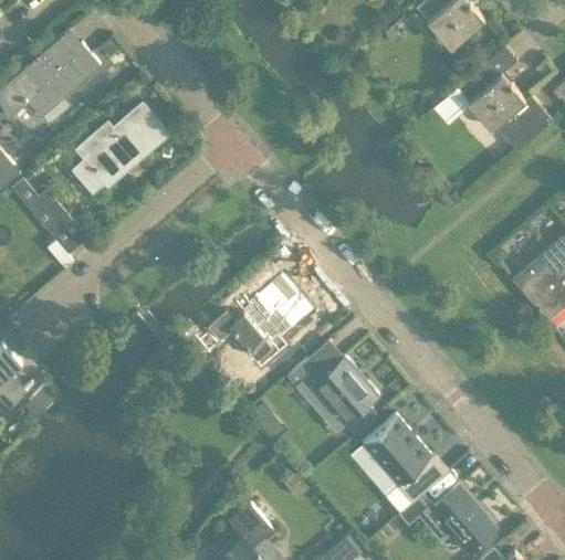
[(467,0),(425,0),(418,7),(429,20),(428,22),(452,50),(485,21),(467,0)]
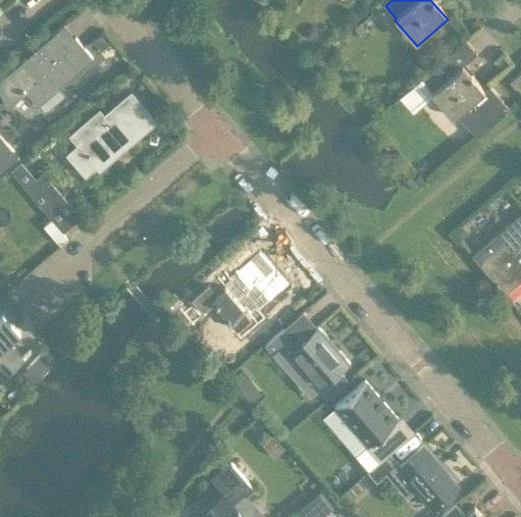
[(362,40),(368,34),(361,27),(355,33),(362,40)]
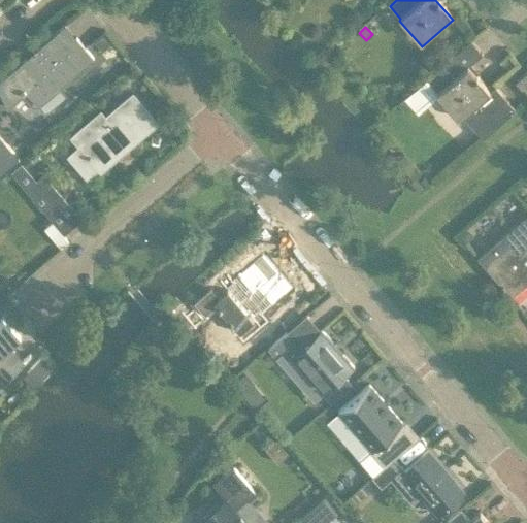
[(39,109),(94,62),(65,28),(2,84),(0,87),(0,96),(8,110),(27,95),(39,109)]
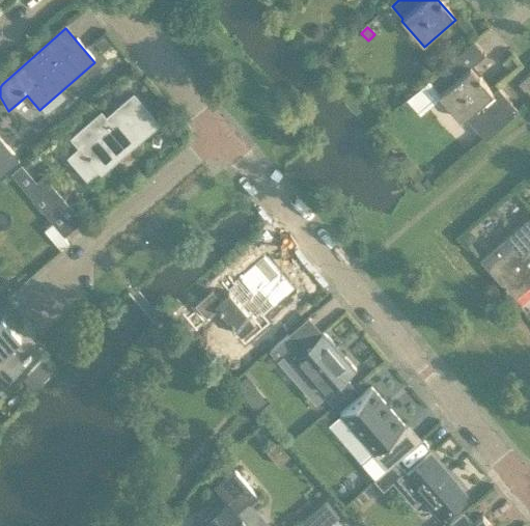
[(105,38),(95,47),(103,55),(112,48),(105,38)]
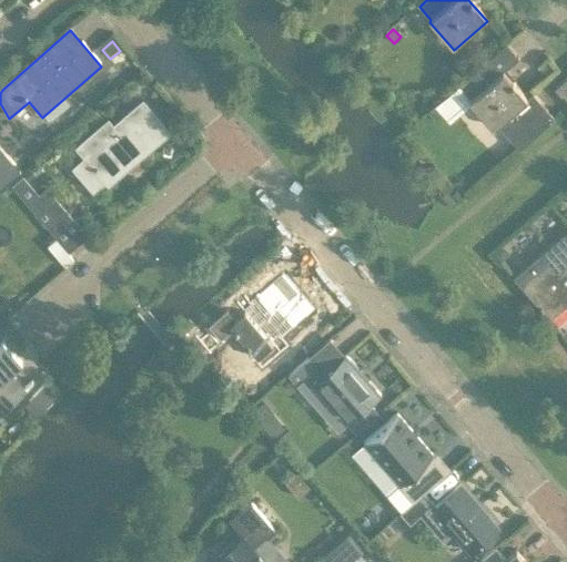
[(505,74),(519,61),(507,48),(461,88),(472,102),(471,103),(495,131),(497,129),(519,153),(555,122),(534,98),(528,102),(505,74)]
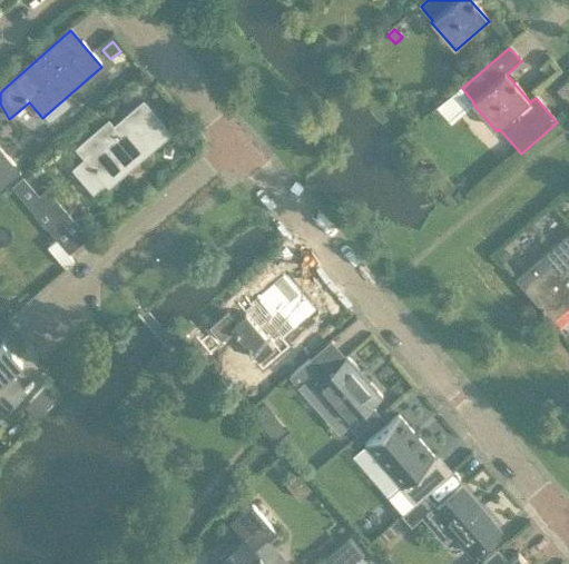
[(568,83),(559,92),(568,104),(568,83)]
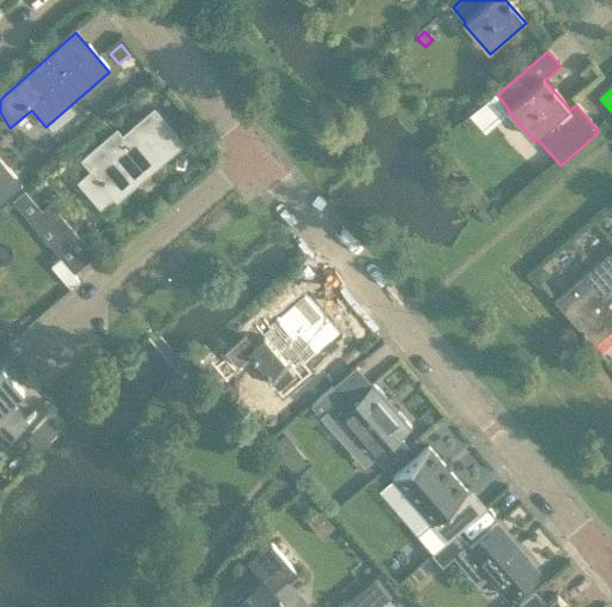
[(92,173),(78,184),(101,211),(115,199),(119,202),(183,146),(155,114),(117,146),(111,139),(84,163),(92,173)]
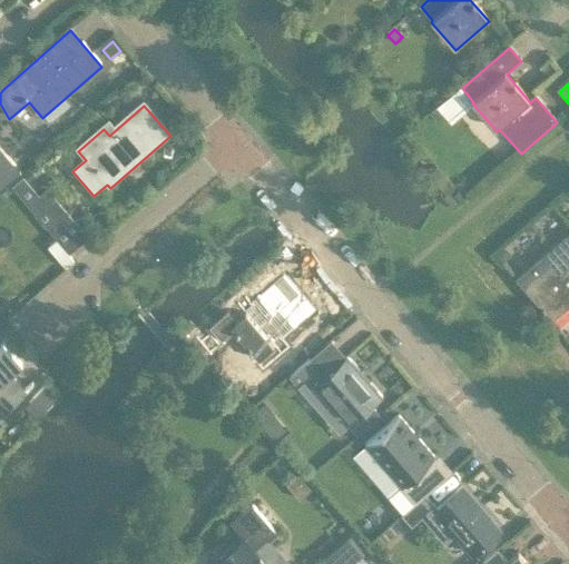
[(437,126),(444,119),(438,111),(430,118),(437,126)]
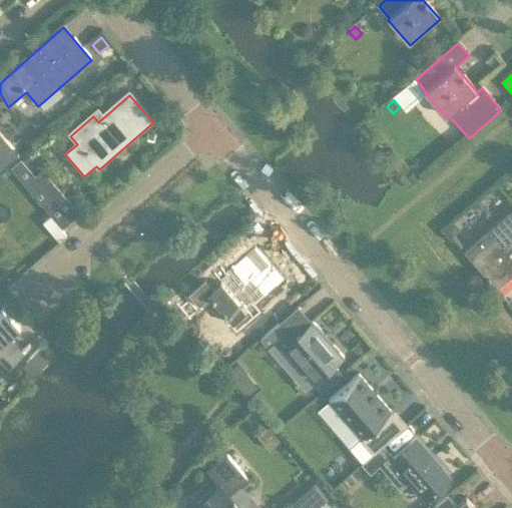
[(0,171),(1,173),(18,157),(16,158),(15,156),(8,151),(0,145),(0,171)]
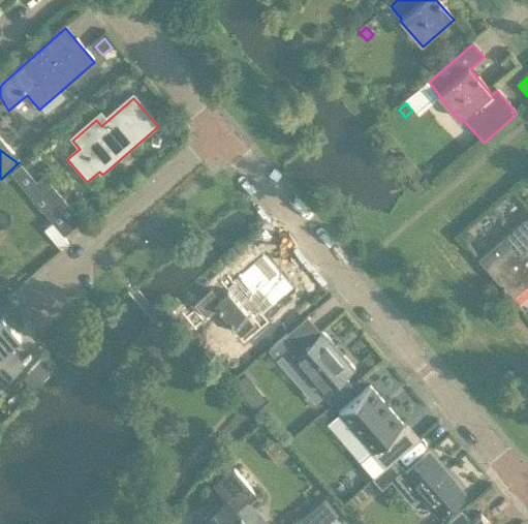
[(57,214),(67,205),(47,180),(35,189),(41,196),(34,203),(48,219),(56,213),(57,214)]
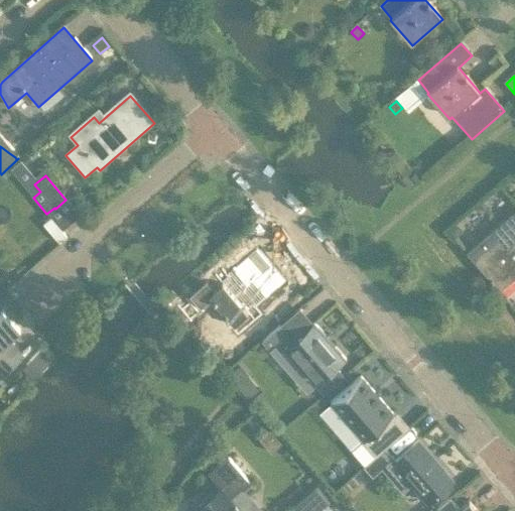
[(408,176),(401,182),(410,193),(417,186),(408,176)]
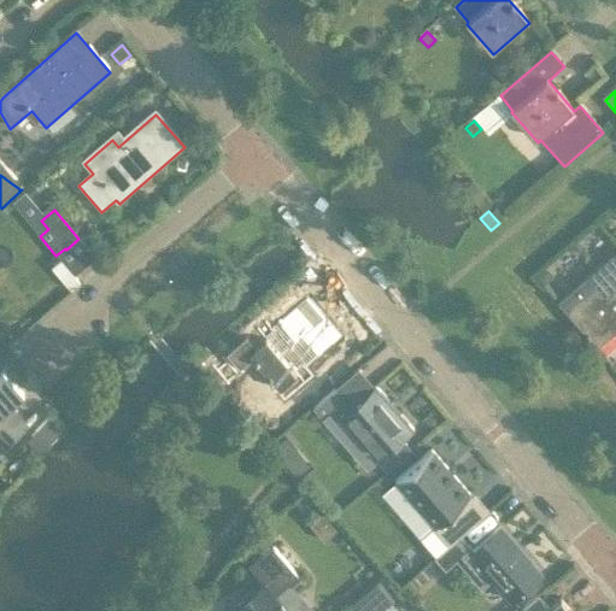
[(615,257),(559,306),(586,338),(585,339),(588,342),(590,341),(596,348),(615,333),(615,257)]
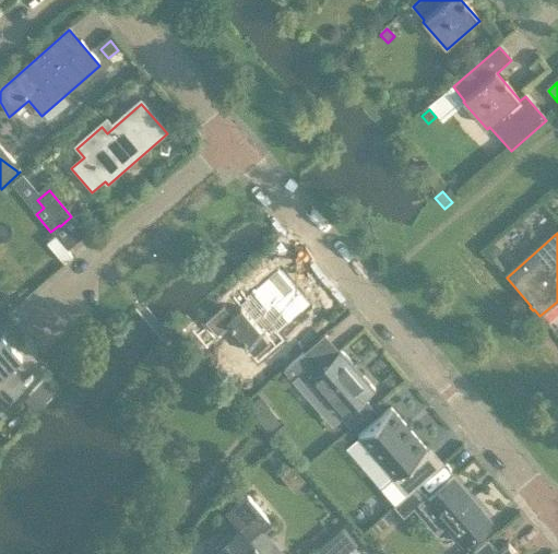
[(262,339),(300,306),(279,281),(232,320),(223,310),(205,326),(216,339),(228,329),(252,357),(268,344),(262,339)]
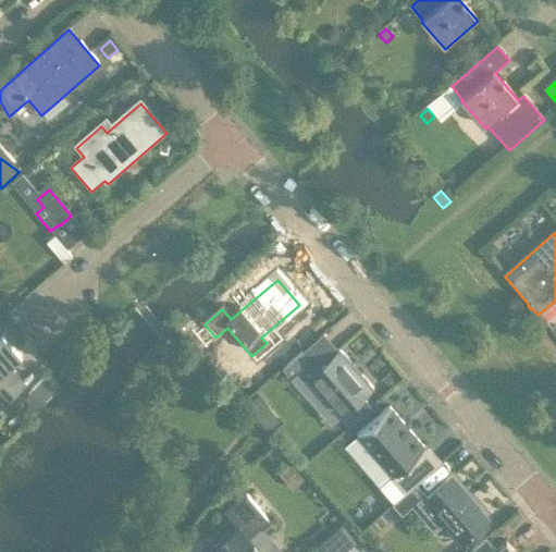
[(0,341),(0,403),(4,408),(5,407),(7,406),(25,385),(11,367),(21,359),(4,339),(0,342),(0,341)]
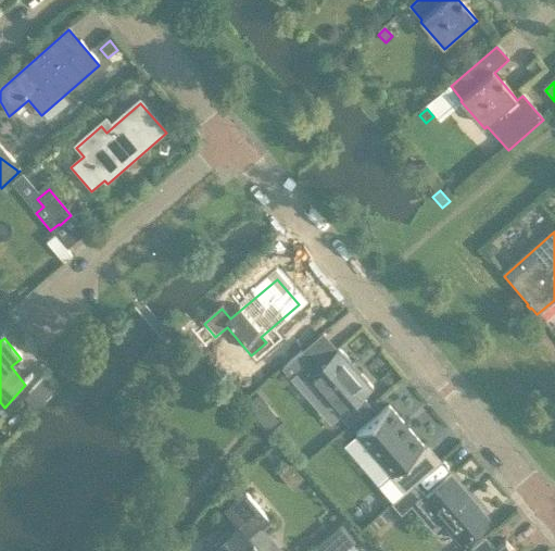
[(370,410),(362,399),(371,390),(338,351),(315,371),(301,354),(281,372),(289,382),(297,376),(316,398),(319,396),(349,429),(370,410)]
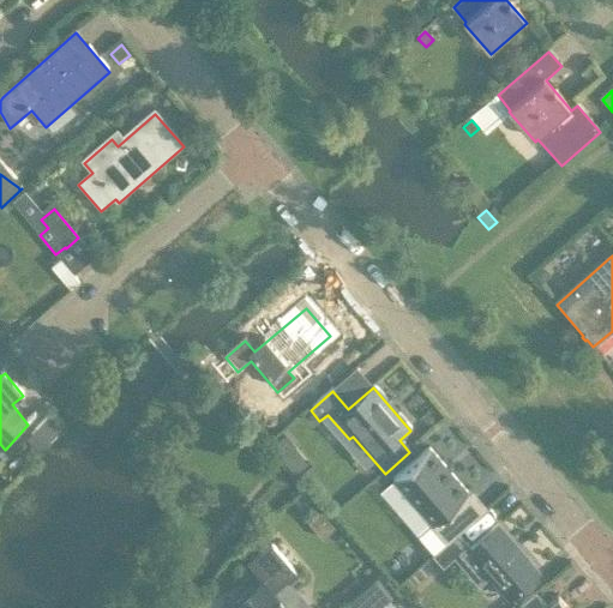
[(32,439),(44,450),(65,429),(52,417),(32,439)]
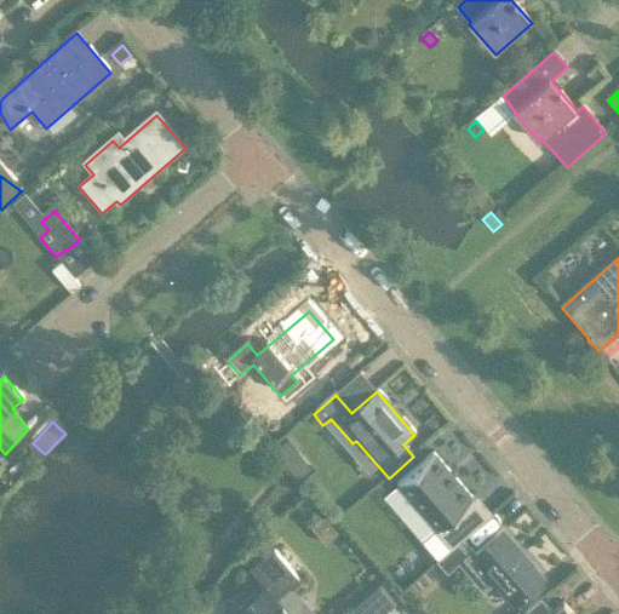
[(284,448),(274,455),(286,469),(296,462),(284,448)]
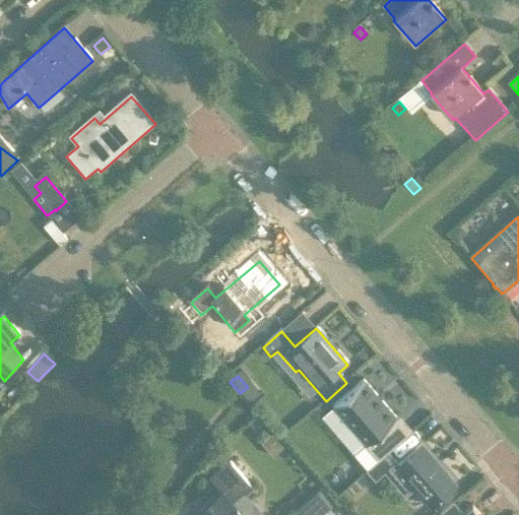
[(354,391),(333,409),(366,447),(379,463),(388,455),(413,434),(400,417),(396,421),(364,384),(354,391)]
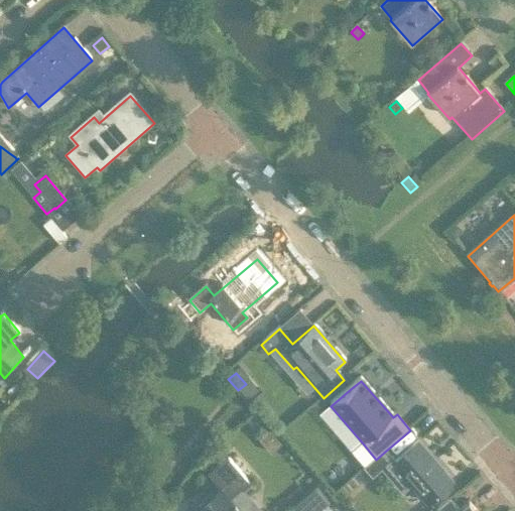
[(274,456),(283,449),(272,435),(263,443),(274,456)]
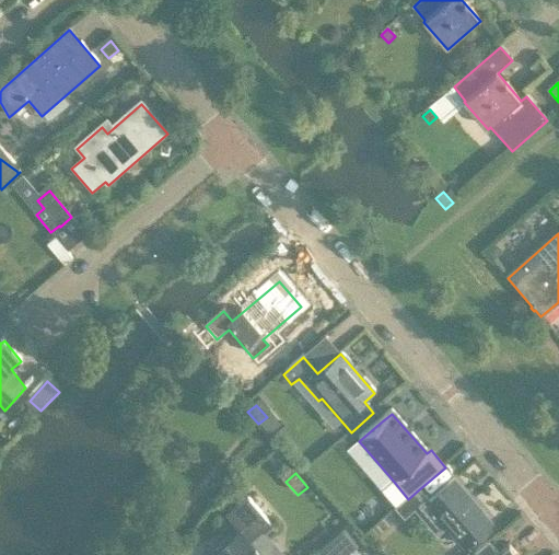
[(408,499),(396,510),(405,520),(415,511),(438,536),(447,529),(465,548),(490,528),(453,484),(430,504),(418,490),(408,499)]
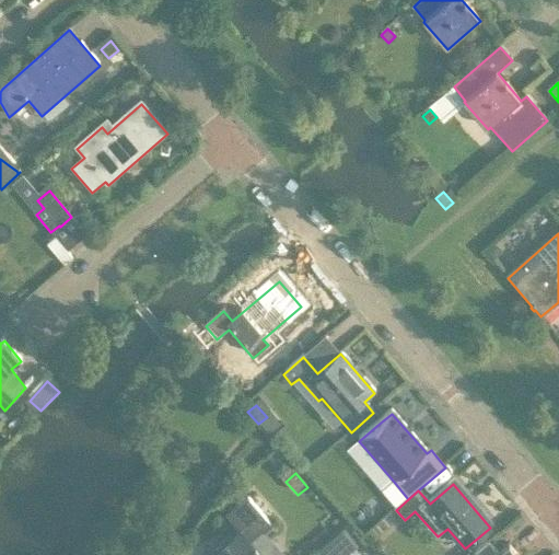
[(242,533),(218,554),(278,554),(260,534),(269,527),(247,500),(229,517),(242,533)]
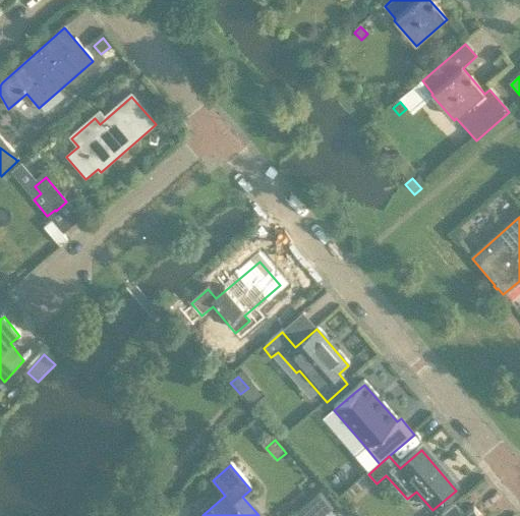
[(334,474),(326,481),(338,496),(346,488),(334,474)]
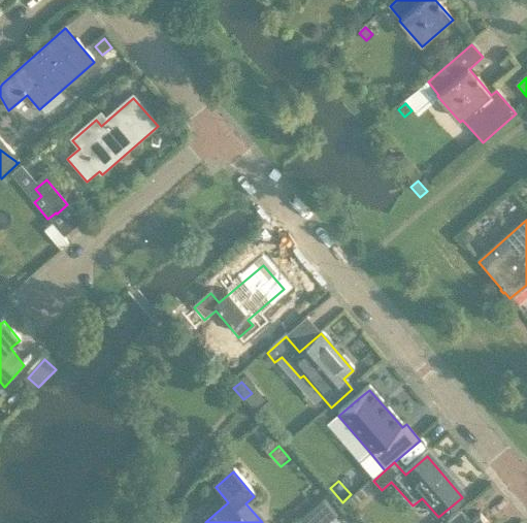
[(328,522),(336,516),(323,501),(300,522),(328,522)]
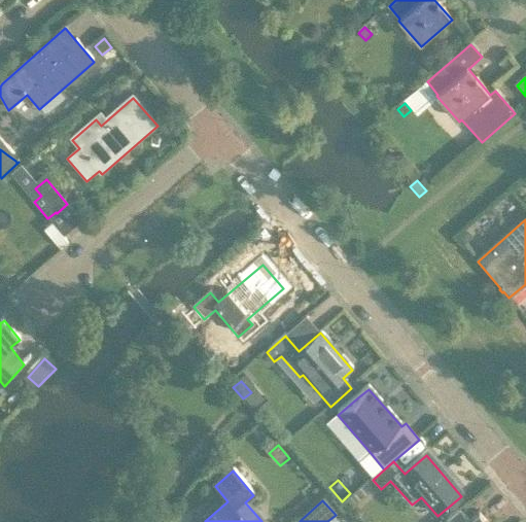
[(484,521),(478,514),(469,521),(467,521),(460,512),(449,521),(484,521)]
